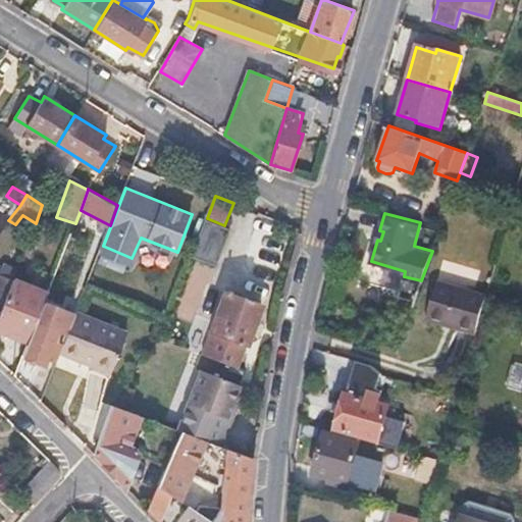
[(224,225),(207,218),(192,255),(217,264),(231,227),(224,225)]
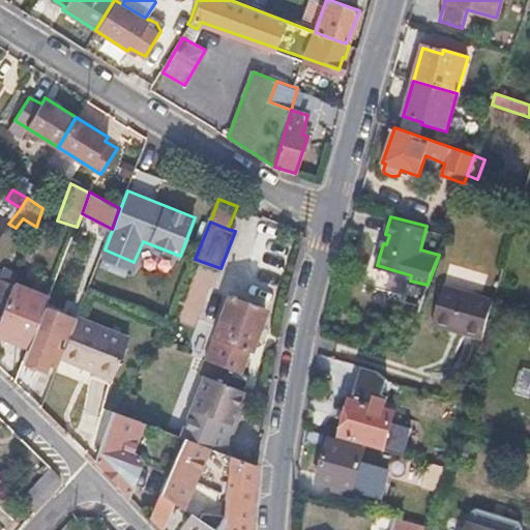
[(0,316),(12,286),(17,274),(2,267),(0,270),(0,316)]
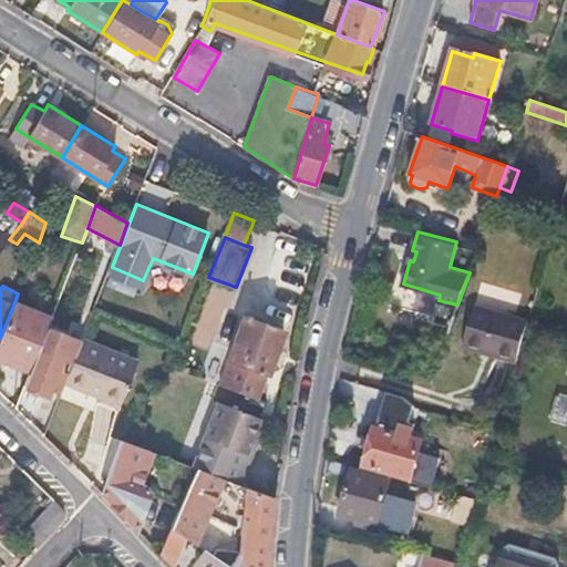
[(464,348),(515,363),(527,320),(477,303),(464,348)]
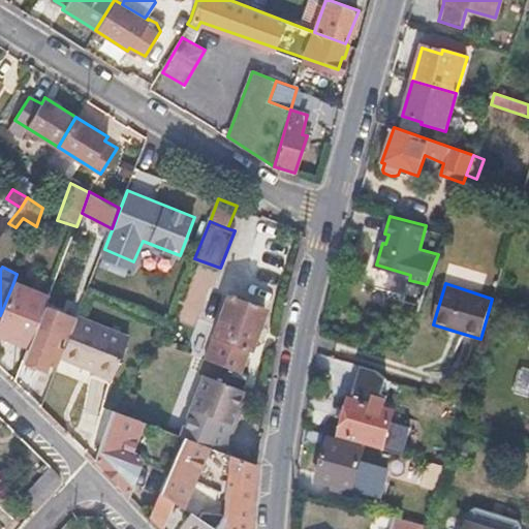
[(47,300),(12,285),(0,315),(0,335),(28,346),(43,308),(47,300)]
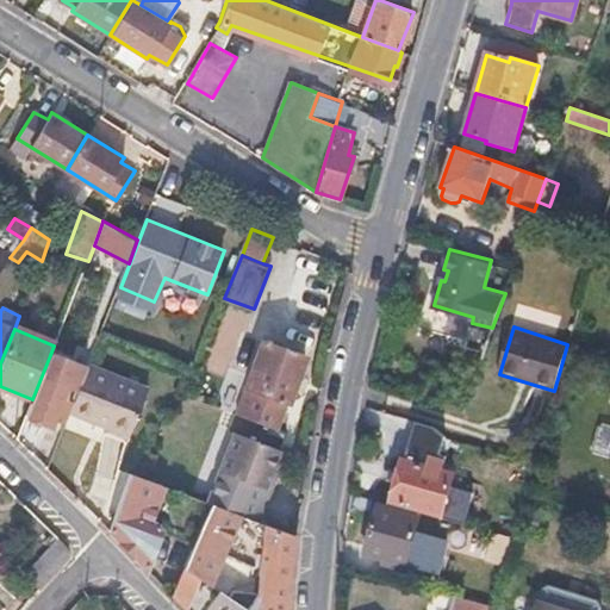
[(265,342),(238,412),(280,428),(306,356),(265,342)]
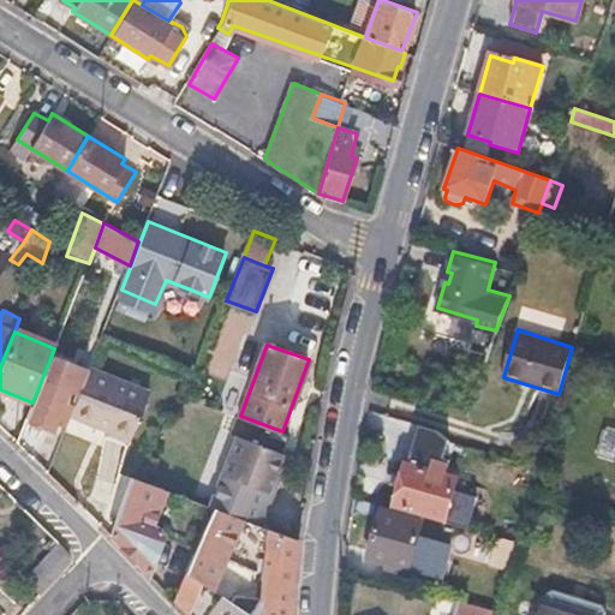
[(33,402),(27,419),(51,430),(67,388),(79,393),(88,372),(51,358),(33,402)]
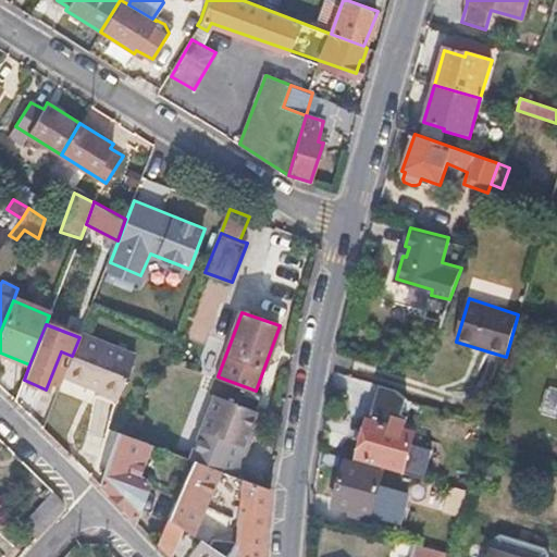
[(99,381),(114,344),(82,332),(79,337),(72,356),(66,369),(99,381)]
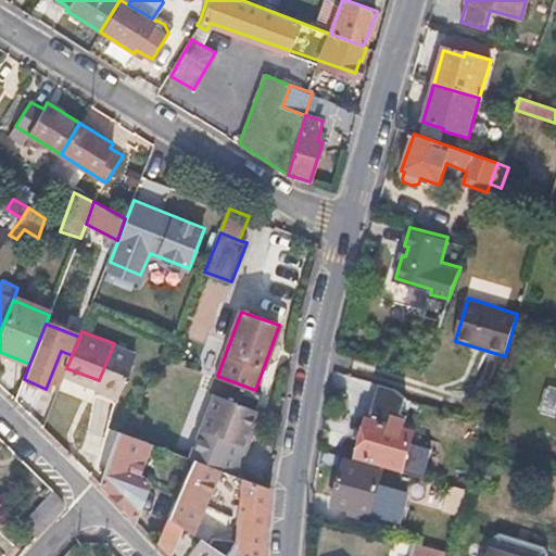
[(136,351),(114,343),(99,380),(96,386),(117,394),(136,351)]
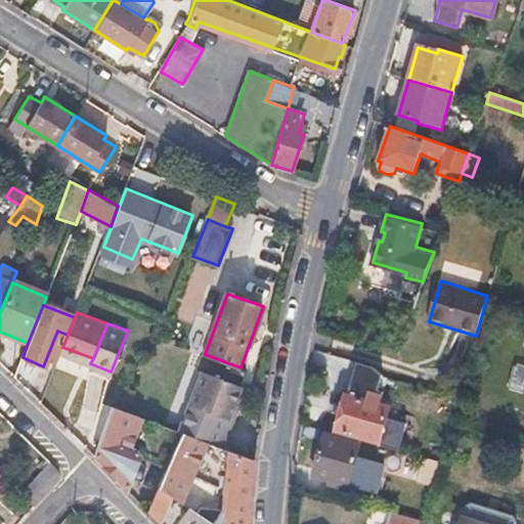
[(204,370),(191,404),(205,409),(200,424),(228,433),(233,419),(229,417),(233,404),(241,384),(204,370)]
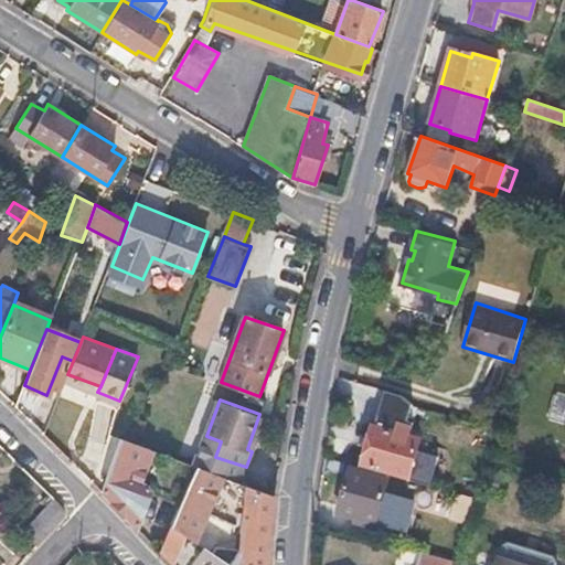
[(375,423),(364,464),(412,477),(423,437),(375,423)]
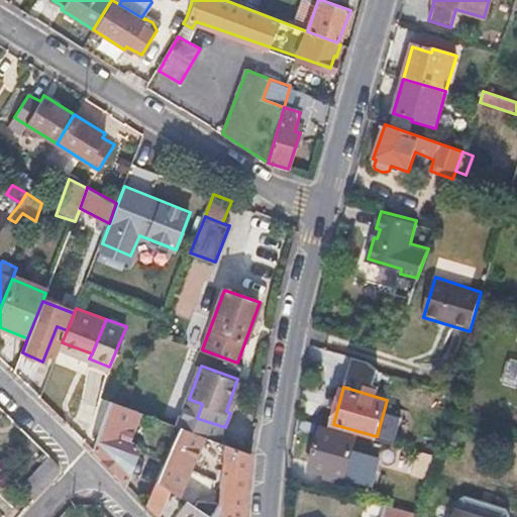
[(202,404),(189,399),(179,426),(202,434),(220,441),(225,427),(197,418),(202,404)]
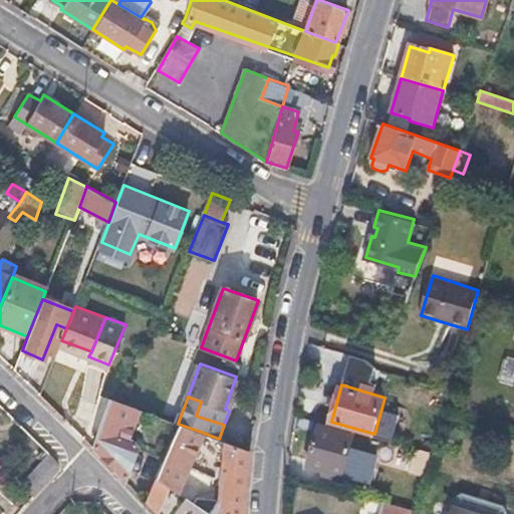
[(225,409),(229,411),(233,398),(229,397),(225,409)]
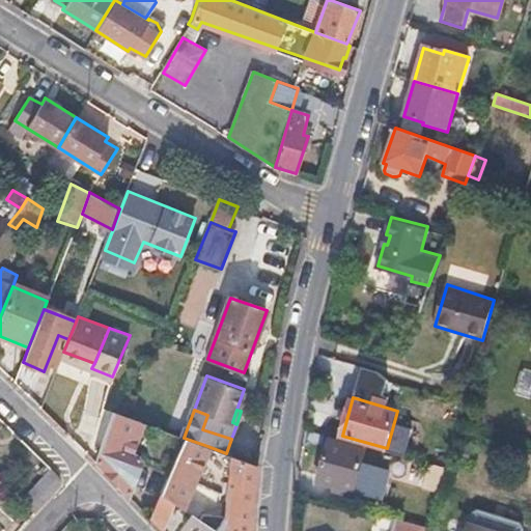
[(95,462),(127,494),(141,457),(131,452),(141,422),(114,412),(95,462)]
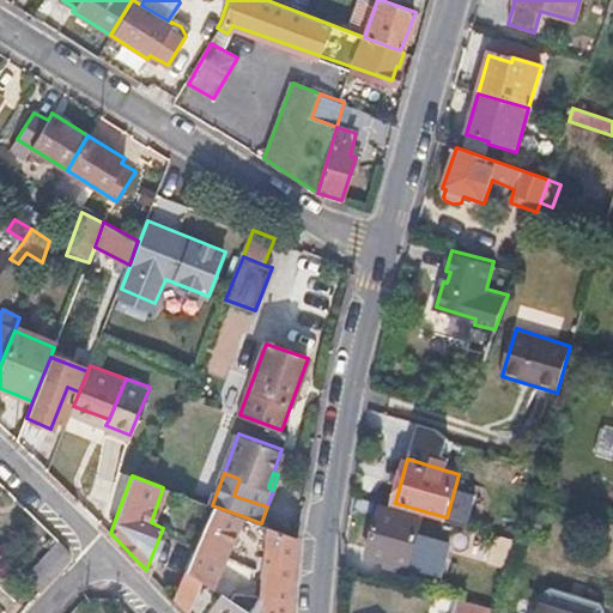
[(225,551),(240,515),(212,505),(184,571),(199,581),(210,587),(225,551)]
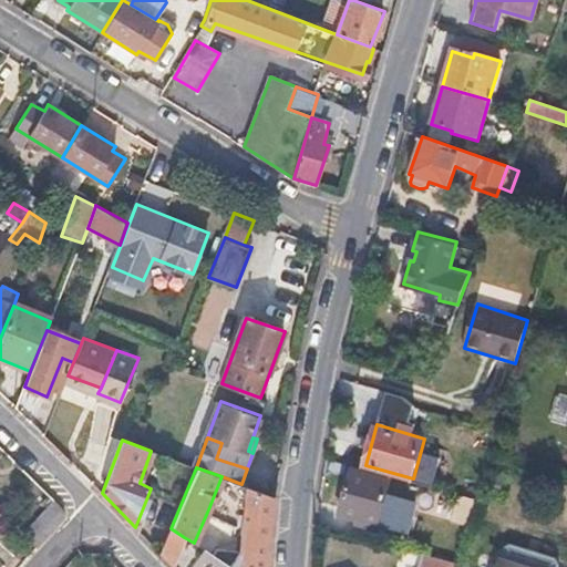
[(356,470),(342,514),(382,526),(395,482),(356,470)]
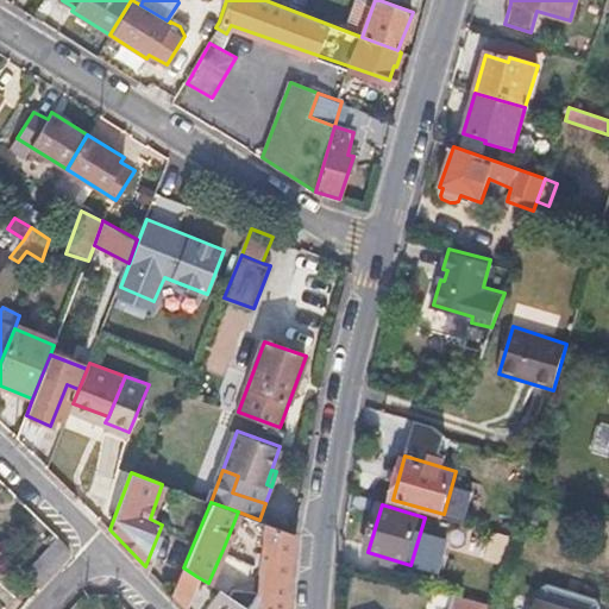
[(259,520),(238,512),(224,547),(259,559),(263,521),(259,520)]
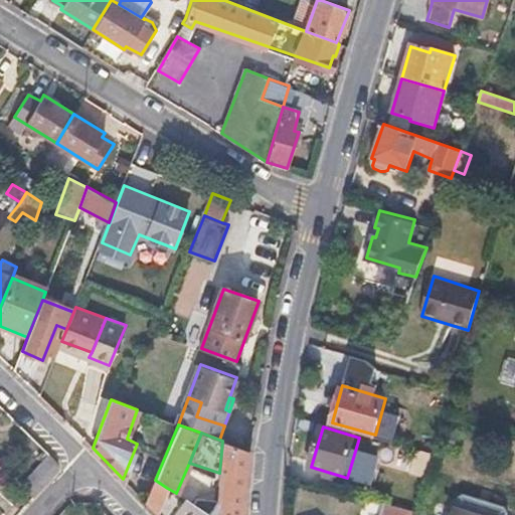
[(207,514),(208,514),(243,514),(245,491),(249,451),(222,441),(219,473),(216,501),(207,514)]
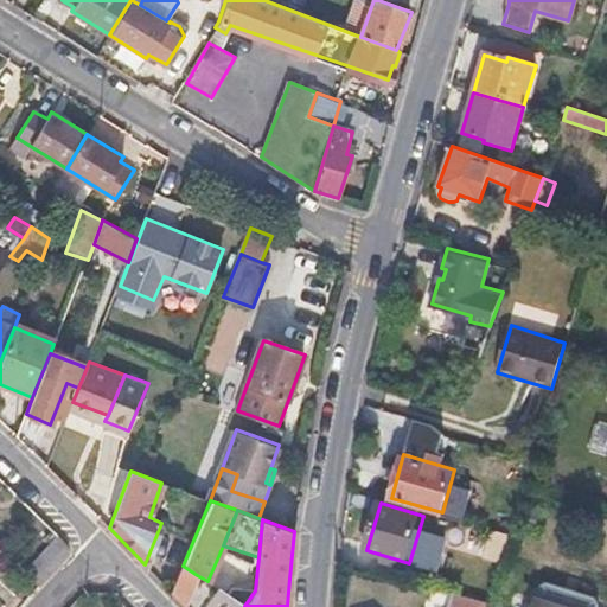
[(490,550),(505,554),(510,535),(496,531),(490,550)]
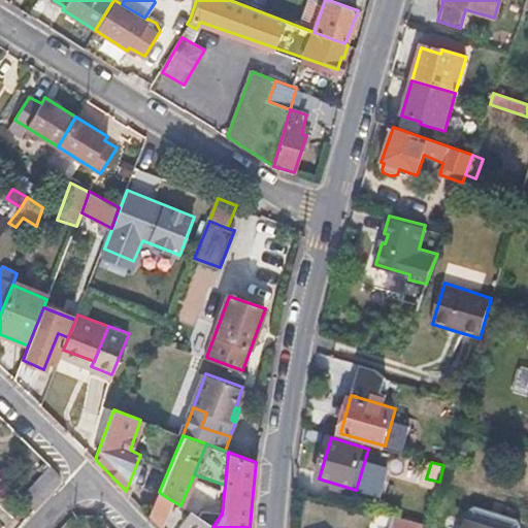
[(63,476),(55,469),(25,502),(37,515),(63,486),(63,476)]
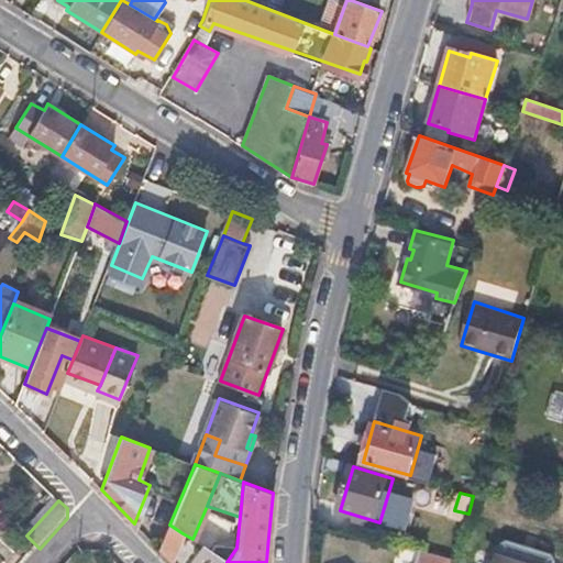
[(183,533),(169,525),(159,550),(172,562),(183,533)]
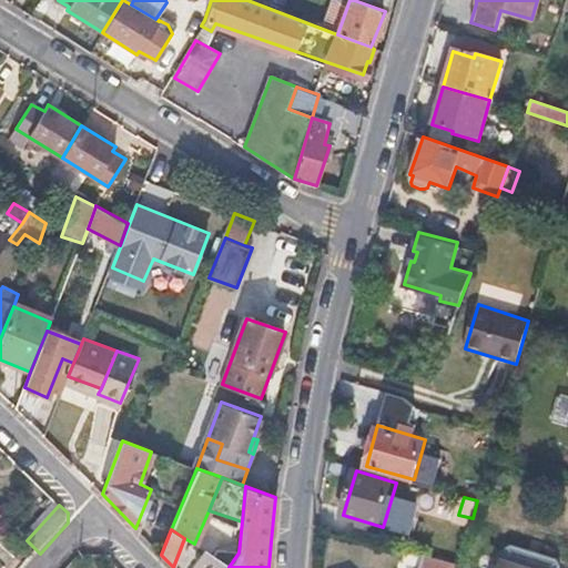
[(200,567),(230,567),(229,567),(204,550),(201,555),(194,565),(200,567)]
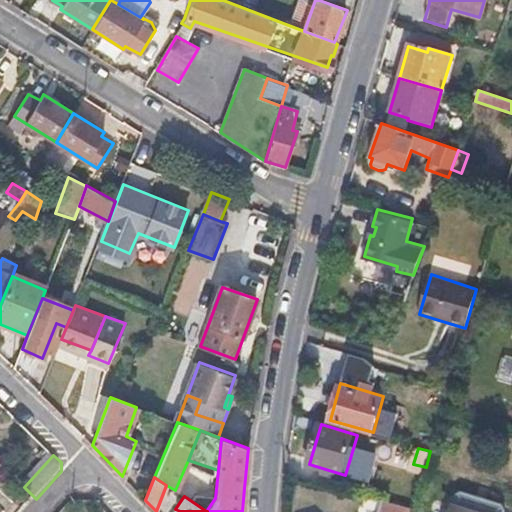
[(456,502),(453,511),(504,511),(503,510),(462,498),(456,502)]
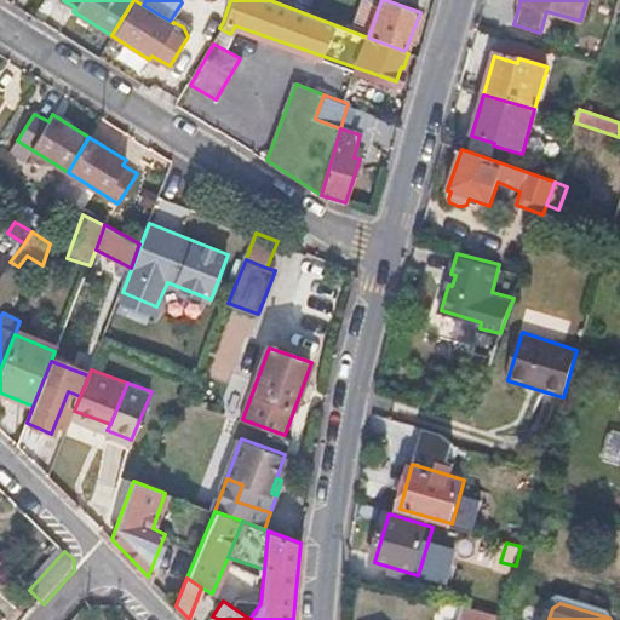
[(468,607),(463,619),(501,619),(503,616),(468,607)]
